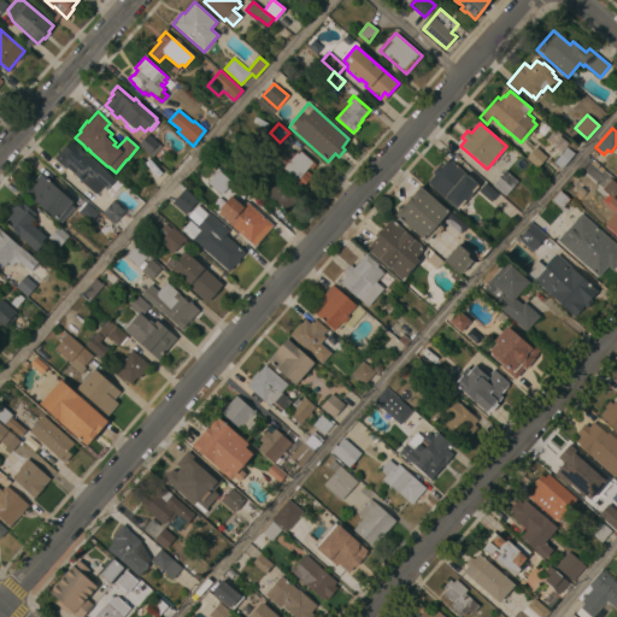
[(565,141),(551,130),(544,140),(558,151),(565,141)]
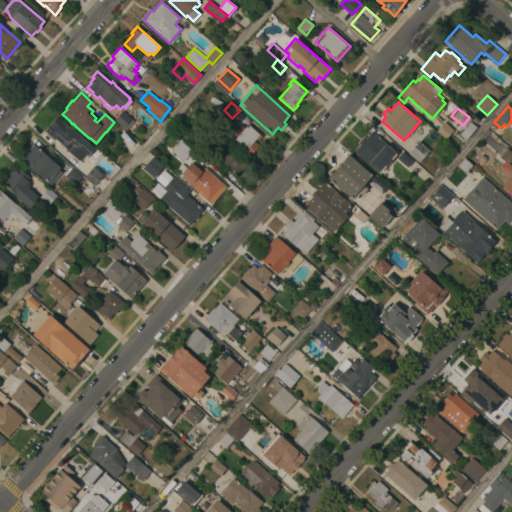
[(134,121),(126,130),(124,127),(123,128),(114,120),(122,110),(134,121)]
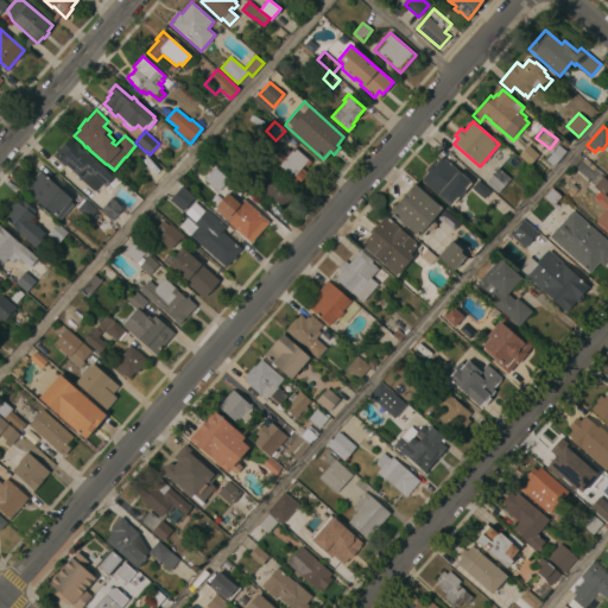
[(113,177),(105,187),(101,183),(94,190),(65,165),(64,166),(54,157),(69,138),(113,177)]
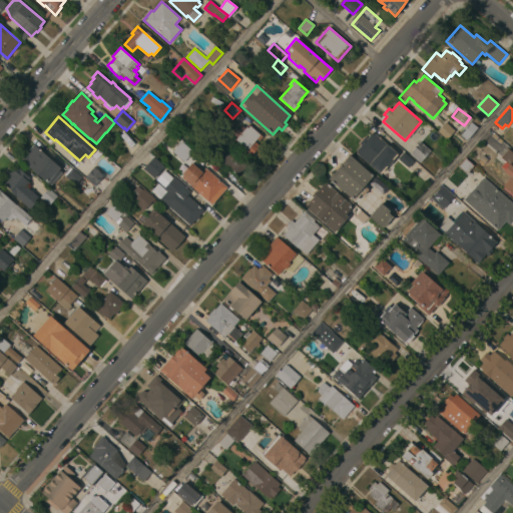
[(454,130),(446,139),(437,131),(445,122),(454,130)]
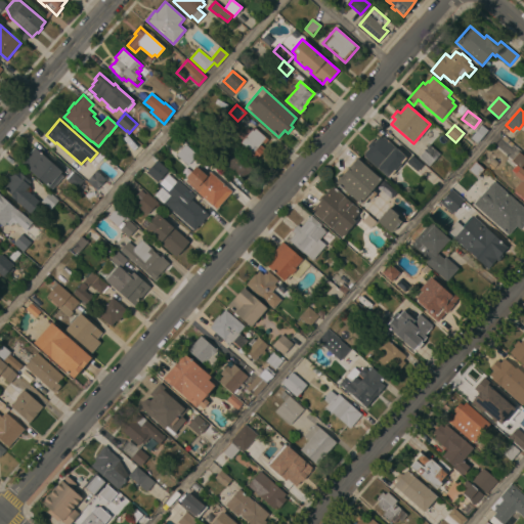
[(476,143),(471,138),(482,125),(487,130),(476,143)]
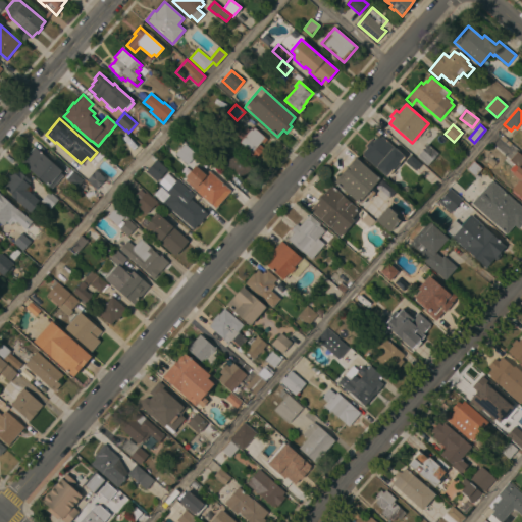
[(267,139),(264,143),(261,141),(259,144),(266,151),(263,155),(260,152),(256,157),(239,143),(241,140),(236,135),(239,129),(242,132),(246,127),(249,131),(251,128),(252,129),(254,127),(267,139)]
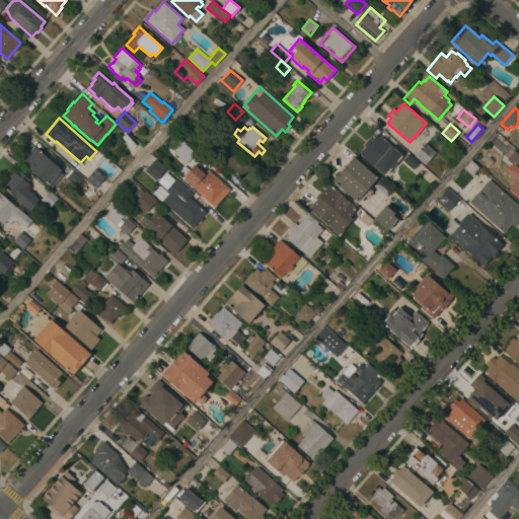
[(391,146),(391,147),(402,156),(385,175),(384,174),(383,175),(361,156),(360,154),(360,152),(365,147),(363,145),(368,138),(370,140),(375,135),(376,135),(377,134),(379,135),(391,146)]
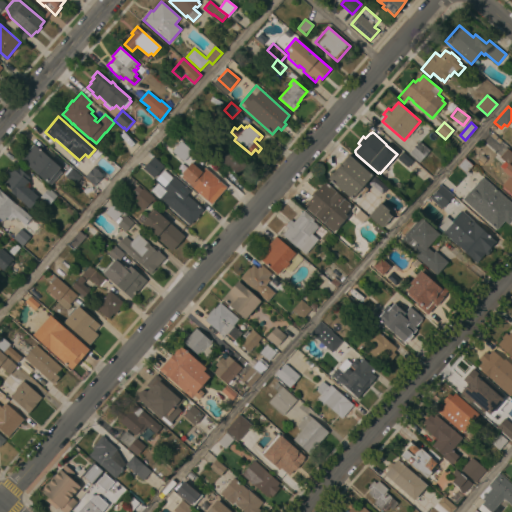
[(430,150),(419,162),(409,153),(420,141),(430,150)]
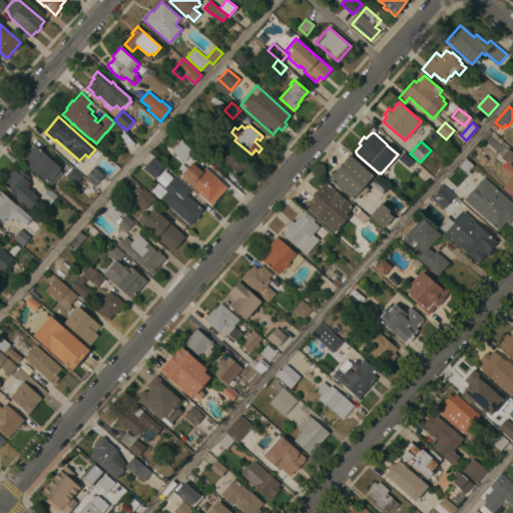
[(33,144),(60,167),(58,169),(62,172),(49,186),(20,159),(33,144)]
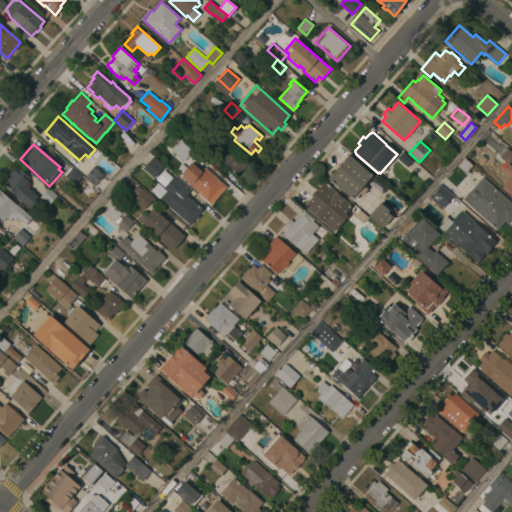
[(232,146),(250,161),(237,175),(220,160),(232,146)]
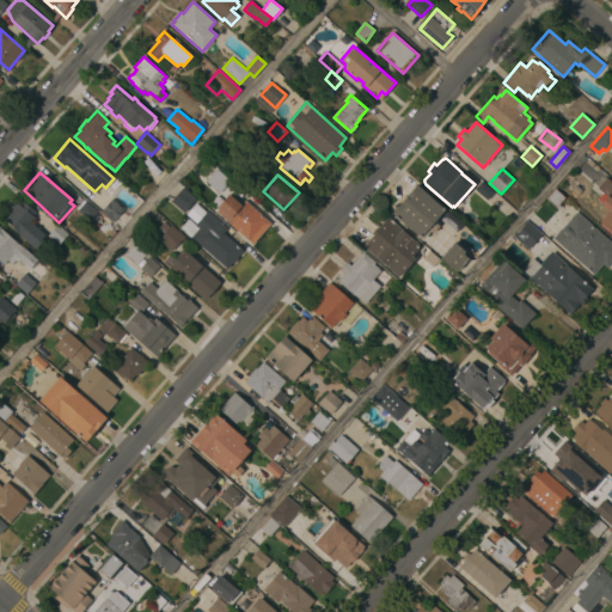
[(611,233),(599,222),(609,212),(600,204),(604,200),(601,197),(605,194),(598,188),(606,178),(611,183),(611,191),(609,196),(611,199),(611,233)]
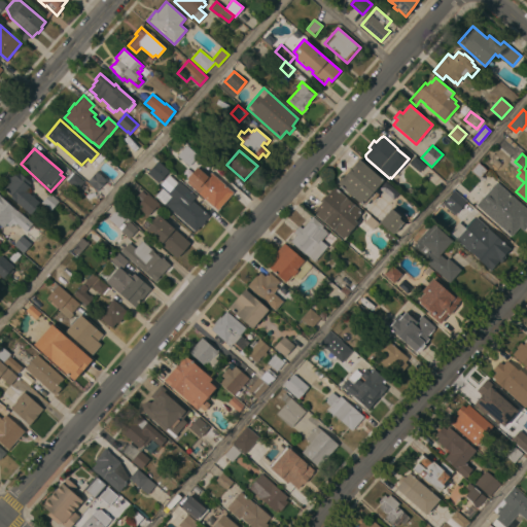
[(425,166),(419,172),(409,163),(415,156),(425,166)]
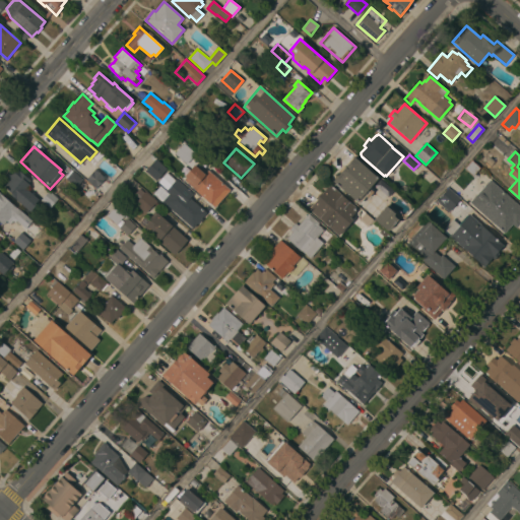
[(333,181),(353,157),(378,179),(367,190),(369,192),(360,203),(358,201),(356,202),(333,181)]
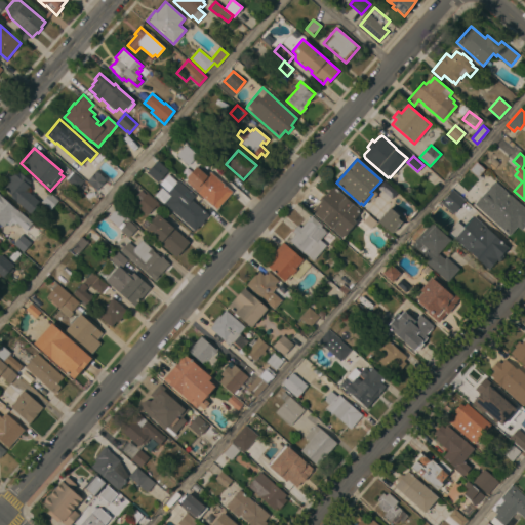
[(168,170),(157,182),(147,172),(157,160),(168,170)]
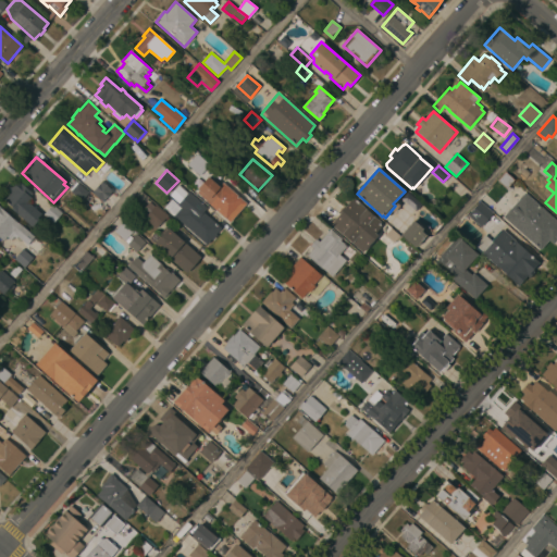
[(11,209),(13,208),(4,200),(11,192),(9,190),(17,181),(32,193),(29,196),(32,198),(28,201),(41,213),(37,218),(39,219),(32,227),(11,209)]
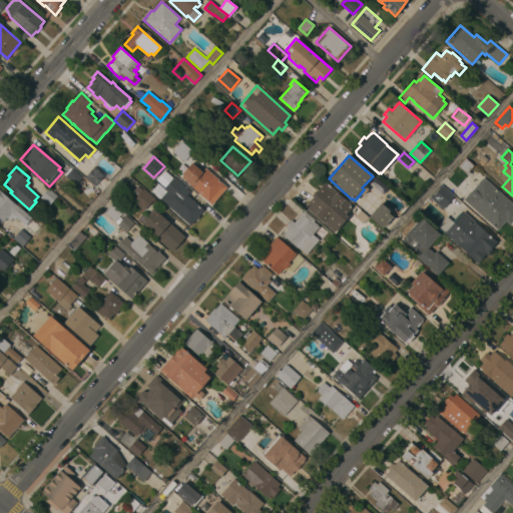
[(93,166),(103,175),(94,186),(84,177),(93,166)]
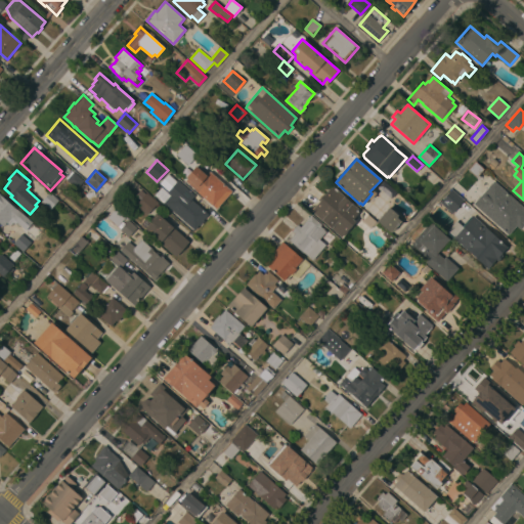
[(177,215),(176,217),(170,211),(171,210),(164,203),(172,193),(160,182),(170,171),(181,181),(179,182),(182,184),(178,188),(208,215),(203,220),(204,221),(200,225),(199,225),(194,230),(177,215)]
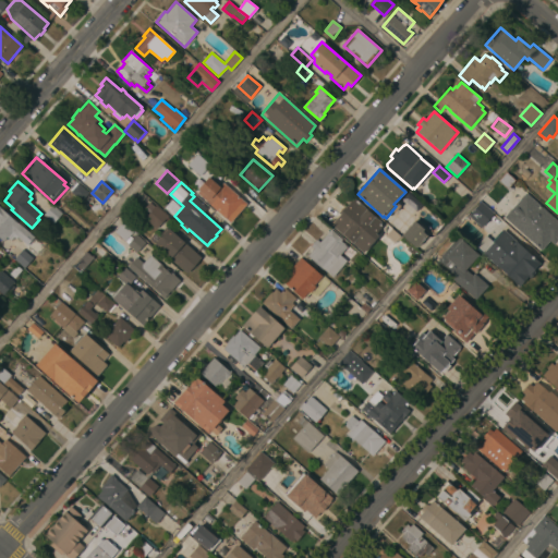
[(206,202),(208,199),(204,196),(211,187),(213,189),(217,183),(218,184),(220,182),(221,184),(222,183),(246,204),(230,222),(206,202)]
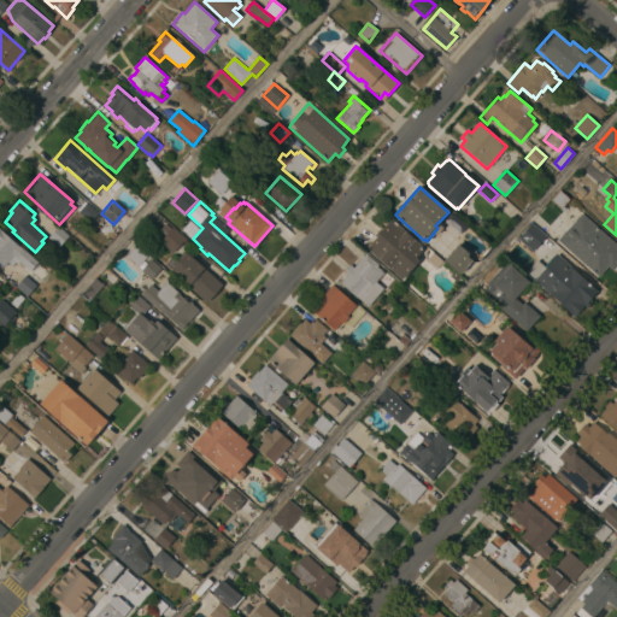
[(78,212),(87,203),(98,212),(89,222),(78,212)]
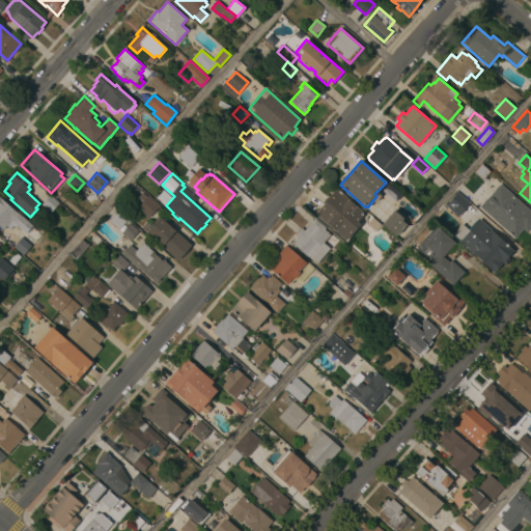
[(530,211),(530,223),(529,226),(530,228),(527,232),(523,229),(514,239),(479,206),(500,184),(530,211)]
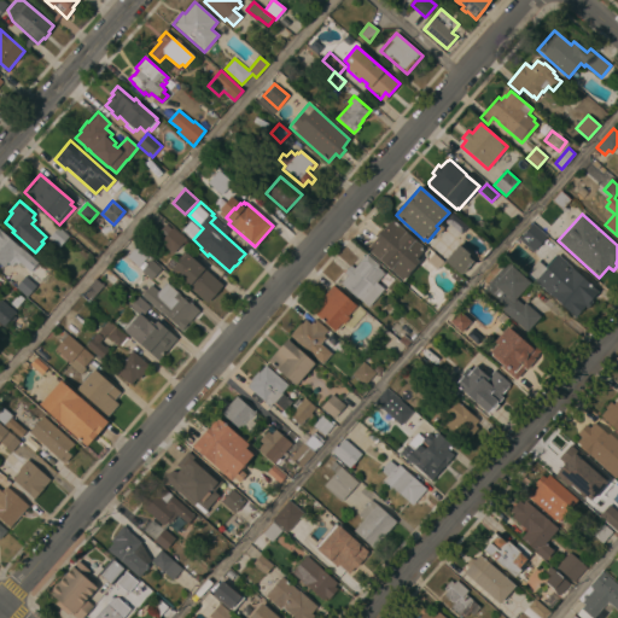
[(425,249),(415,258),(419,262),(402,280),(367,249),(378,237),(375,234),(380,229),(383,231),(392,220),(425,249)]
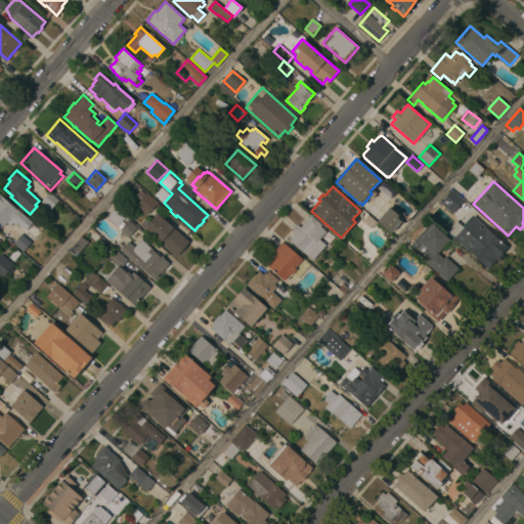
[(158,203),(146,215),(135,206),(140,200),(135,195),(140,189),(145,193),(146,192),(158,203)]
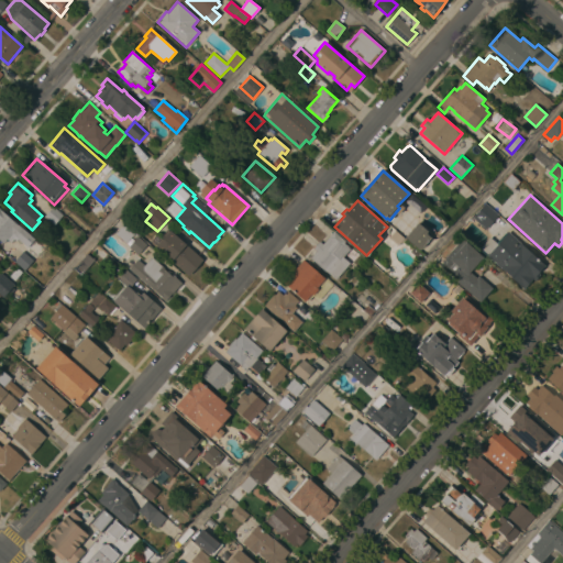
[(498,214),(486,229),(473,218),(485,203),(498,214)]
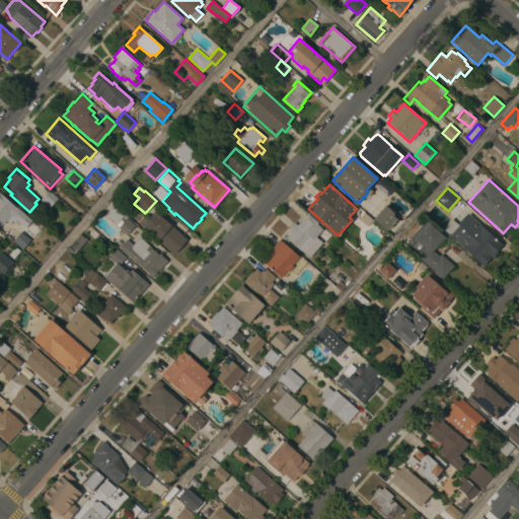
[(41,200),(49,191),(58,199),(50,208),(41,200)]
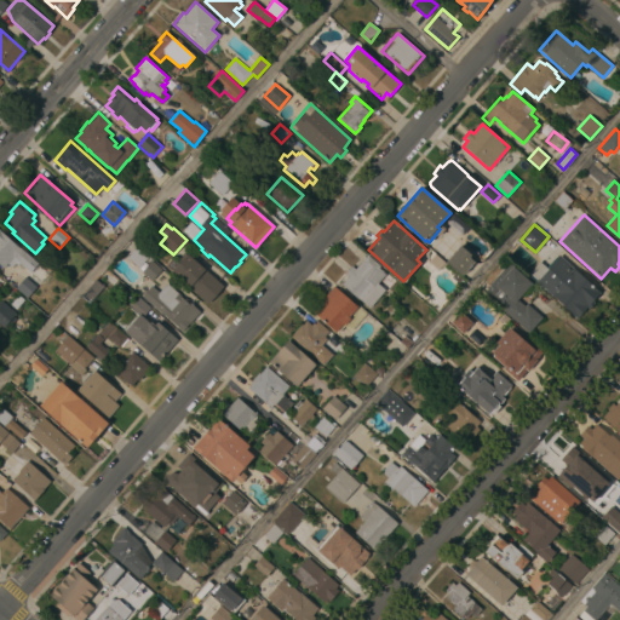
[(30,273),(19,263),(17,265),(15,263),(12,267),(7,263),(4,268),(0,264),(0,230),(38,263),(30,273)]
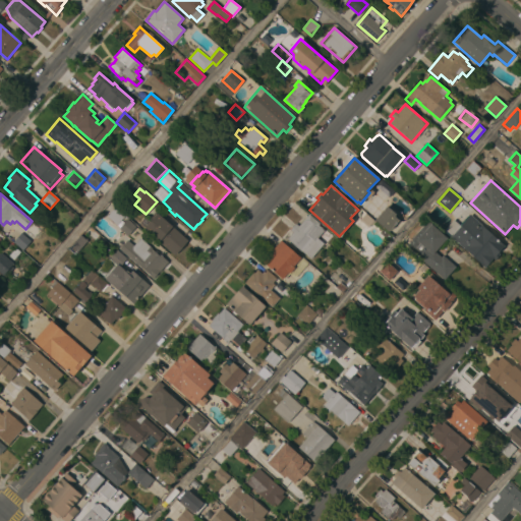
[(384,227),(374,220),(386,207),(396,215),(394,216),(399,220),(389,232),(384,227)]
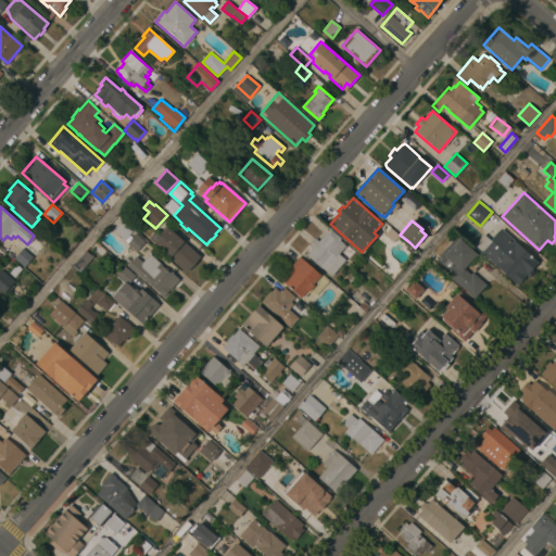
[(133,230),(124,240),(114,230),(122,222),(133,230)]
